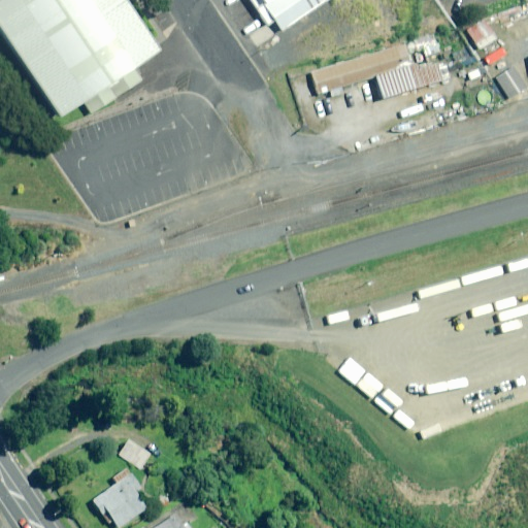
[(146,51),(112,0),(0,0),(0,36),(53,113),(146,51)]
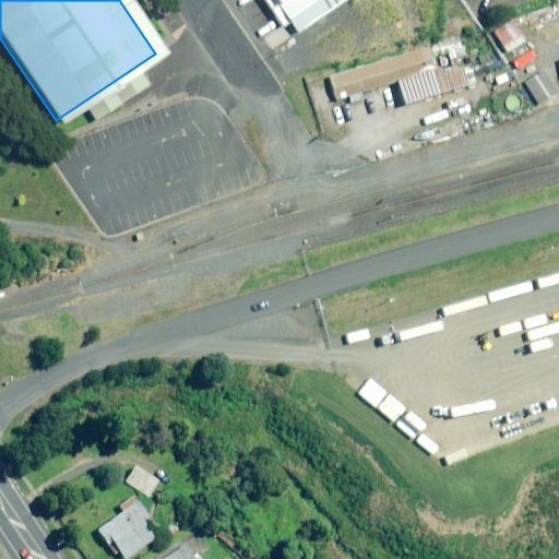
[(347,0),(261,0),(288,39),(347,0)]
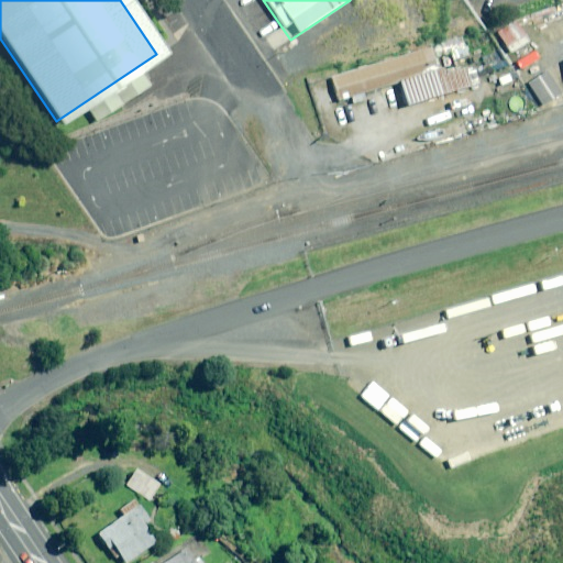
[(446,65),(438,67),(435,58),(443,56),(440,44),(329,75),(335,101),(352,97),(354,105),(367,101),(365,92),(400,84),(406,103),(467,86),(462,67),(448,72),(446,65)]
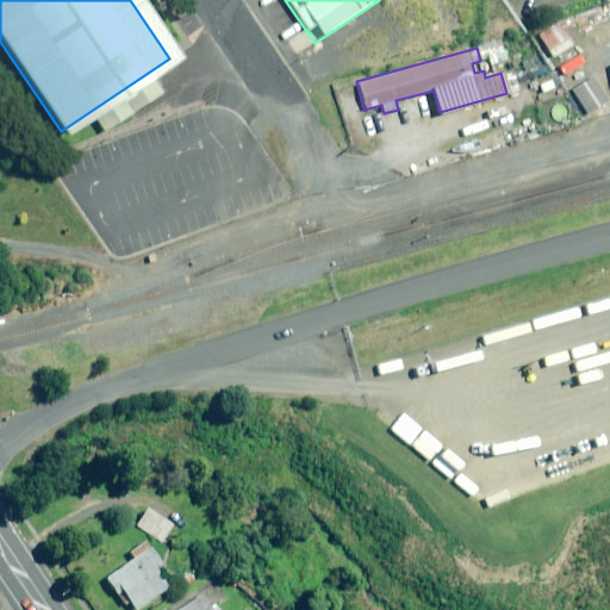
[(174,524),(149,509),(137,527),(163,542),(174,524)]
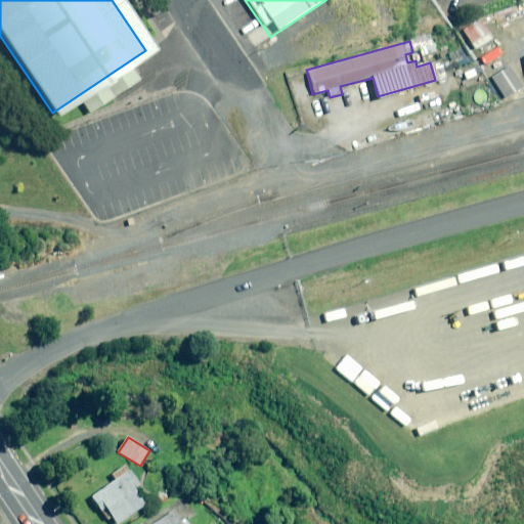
[(133,477),(124,465),(112,473),(116,479),(90,497),(106,520),(111,517),(115,523),(116,523),(144,504),(128,480),(133,477)]
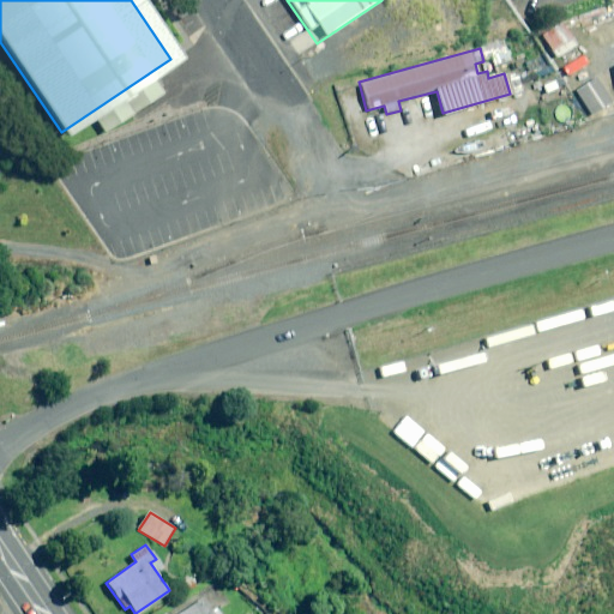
[(196,587),(190,576),(175,584),(181,594),(196,587)]
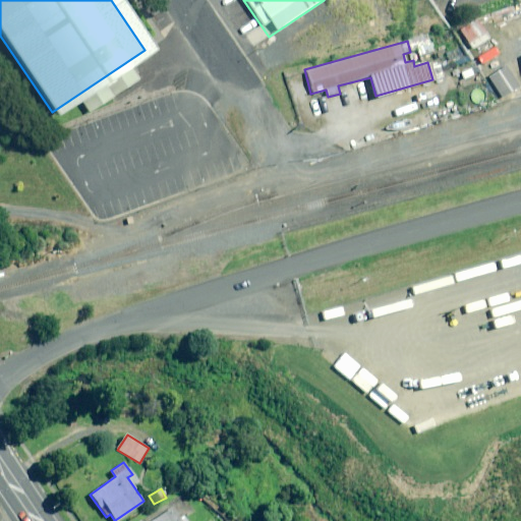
[(180,520),(172,509),(153,520),(180,520)]
